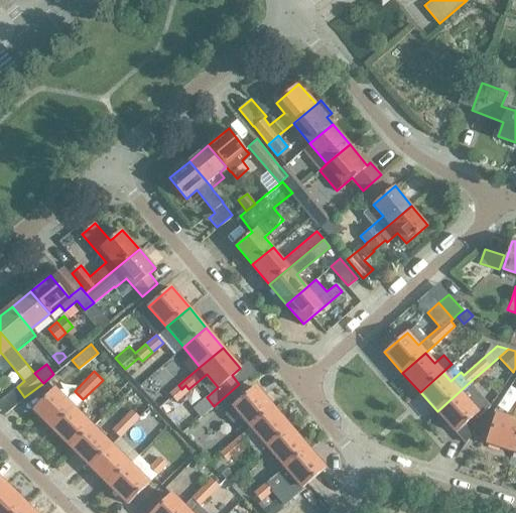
[(470,382),(437,411),(456,431),(478,412),(481,414),(492,405),(470,382)]
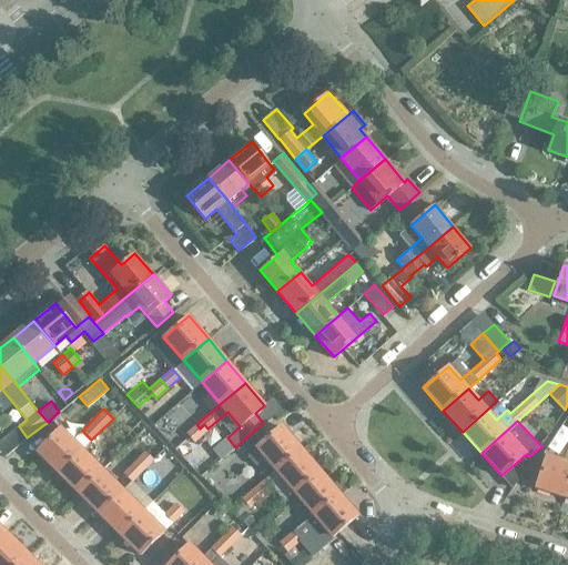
[(196,424),(186,432),(176,441),(180,444),(178,446),(185,455),(199,443),(195,440),(208,429),(204,424),(200,429),(196,424)]
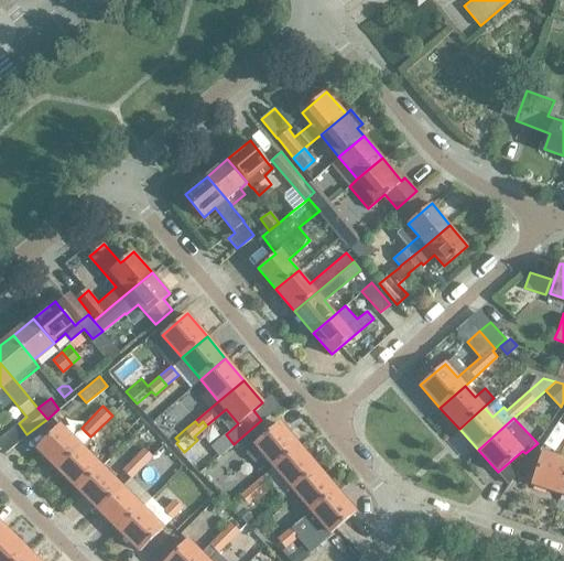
[(274,466),(299,445),(280,422),(246,451),(253,461),(263,453),(274,466)]
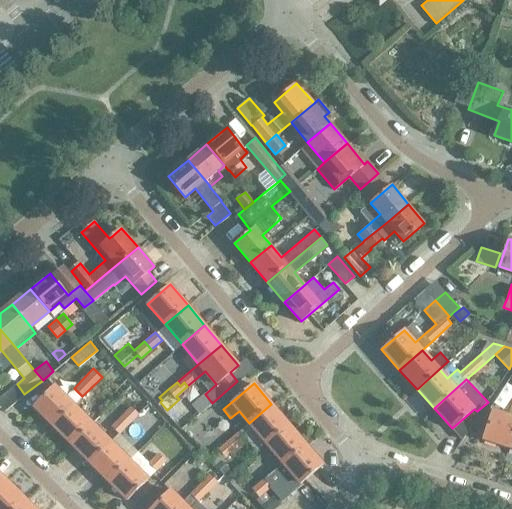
[(34,406),(53,425),(74,404),(65,396),(55,385),(53,387),(34,406)]
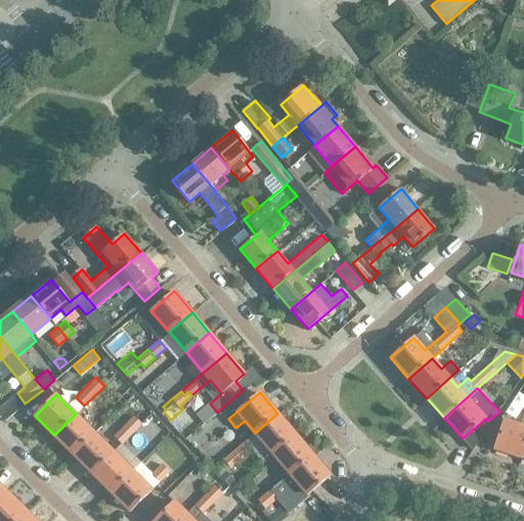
[(202,401),(180,419),(191,433),(214,416),(202,401)]
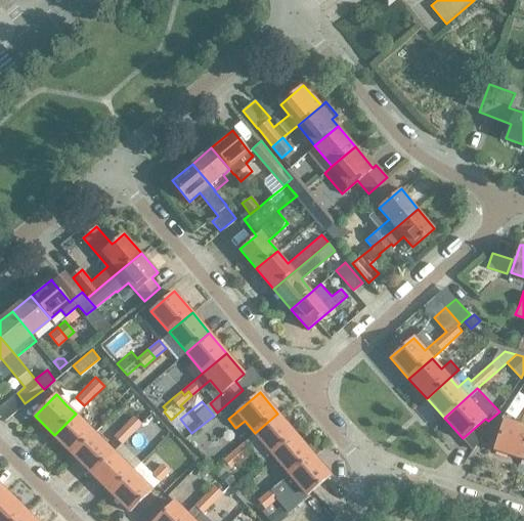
[(73,454),(94,432),(76,414),(54,435),(73,454)]
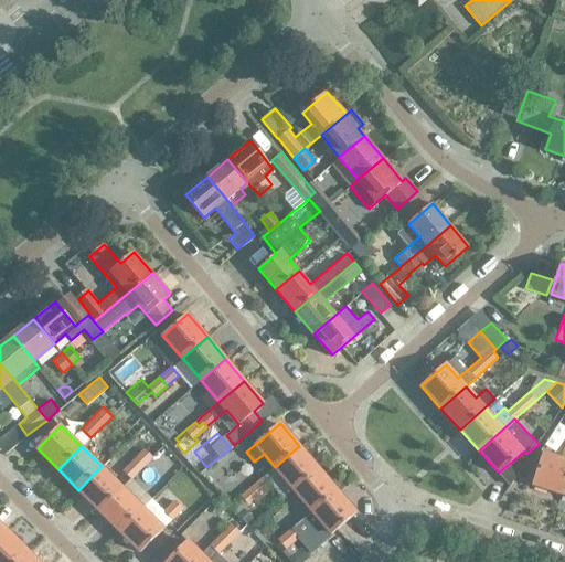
[(275,467),(292,489),(318,467),(299,446),(275,467)]
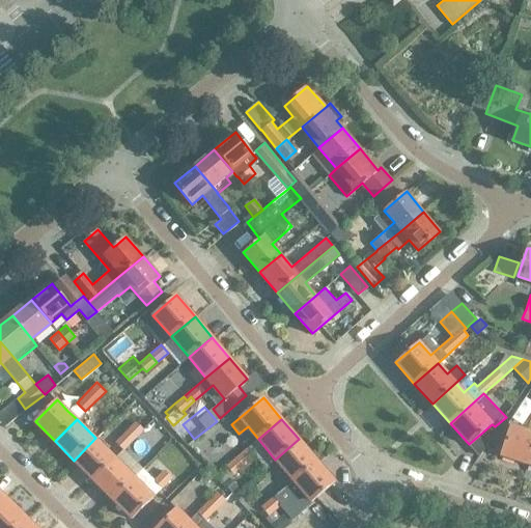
[(74,461),(92,479),(114,457),(144,428),(136,421),(135,420),(107,449),(95,438),(74,461)]
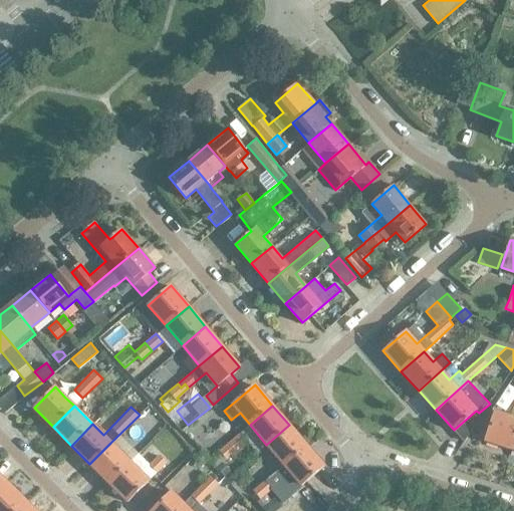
[(510,449),(513,437),(513,418),(494,412),(485,440),(510,449)]
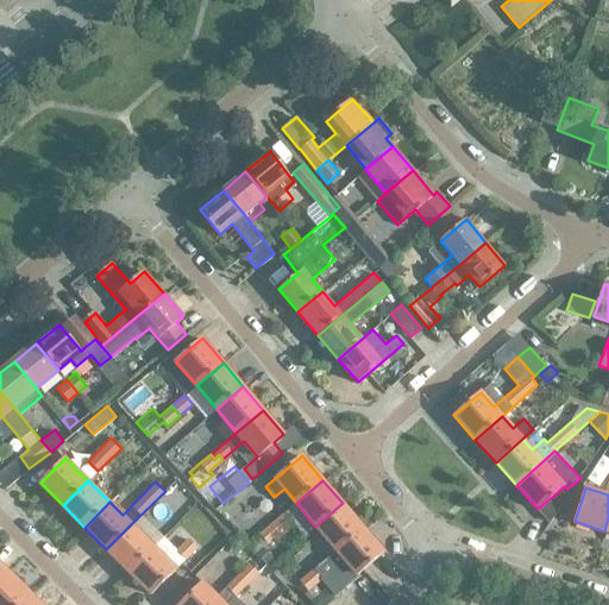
[(336,549),(363,527),(343,503),(315,527),(336,549)]
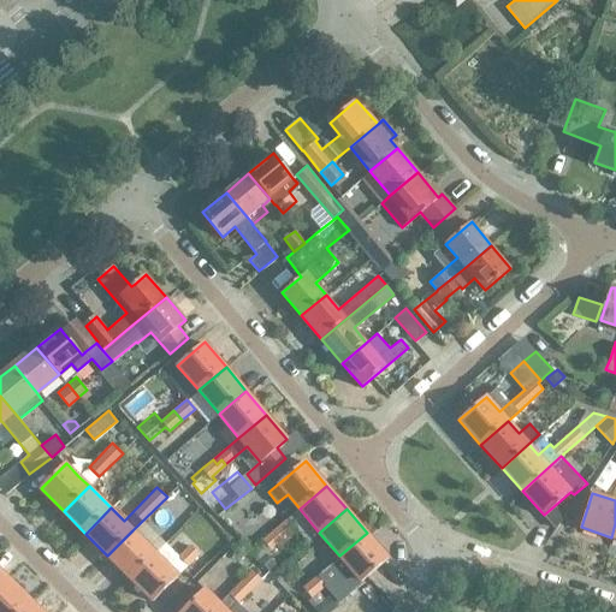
[(242,517),(226,532),(238,545),(254,530),(242,517)]
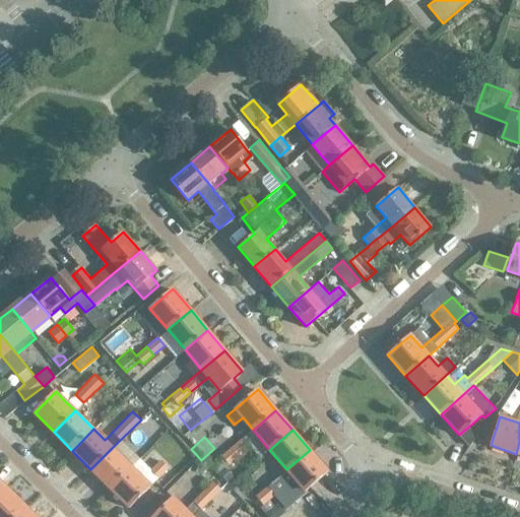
[(221,455),(230,464),(250,447),(243,438),(221,455)]
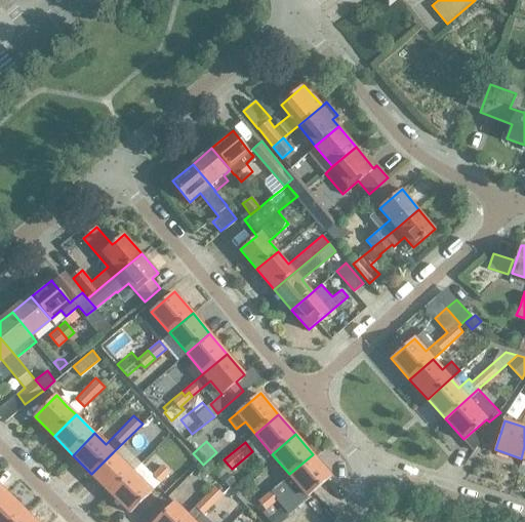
[(113,452),(91,474),(111,492),(132,471),(138,466),(130,457),(124,463),(113,452)]
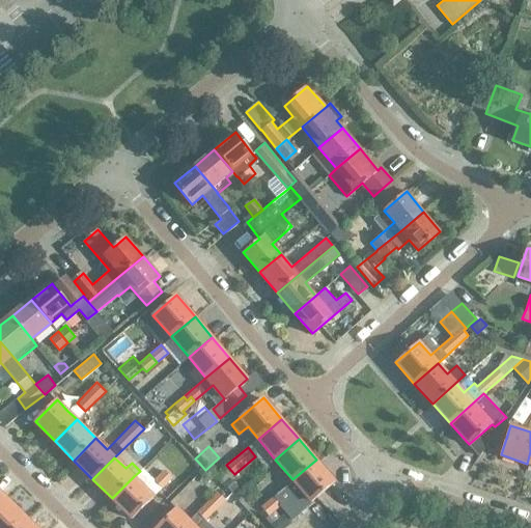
[(316,460),(292,479),(261,506),(269,515),(289,496),(292,499),(302,491),(311,501),(334,481),(316,460)]
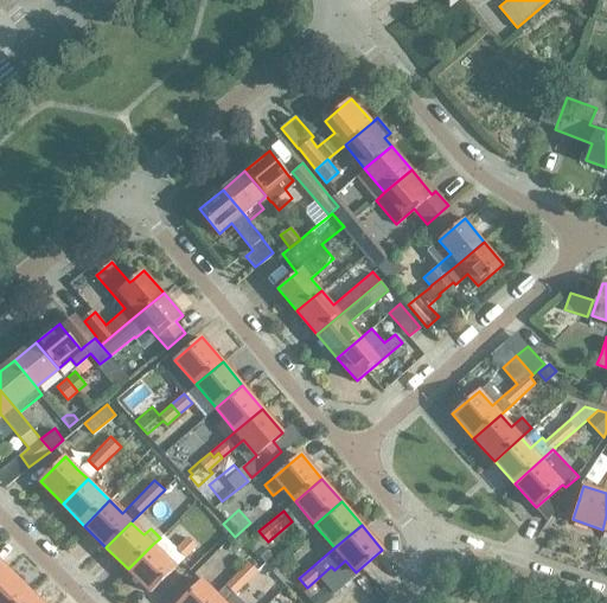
[(185,557),(197,545),(189,537),(177,549),(185,557)]
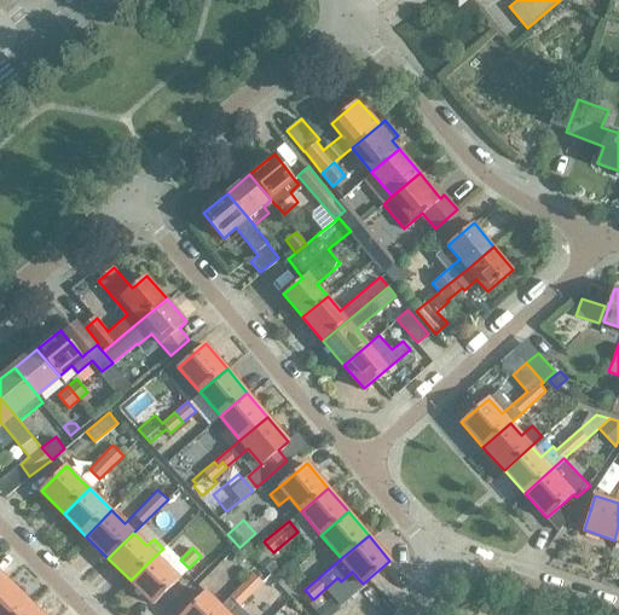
[(156,555),(131,580),(154,603),(179,578),(156,555)]
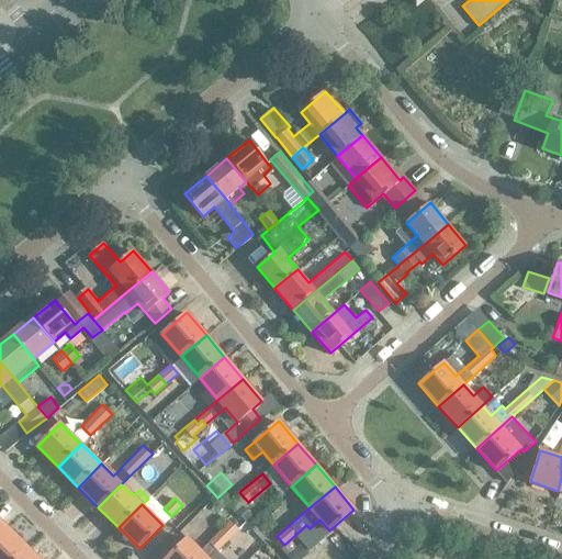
[(253,514),(244,505),(243,504),(236,511),(245,521),(253,514)]
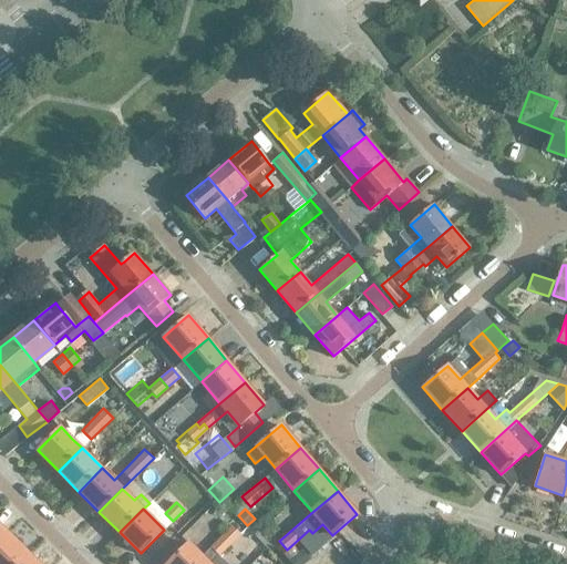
[(208,563),(209,563),(240,533),(233,524),(200,555),(188,543),(166,563),(208,563)]
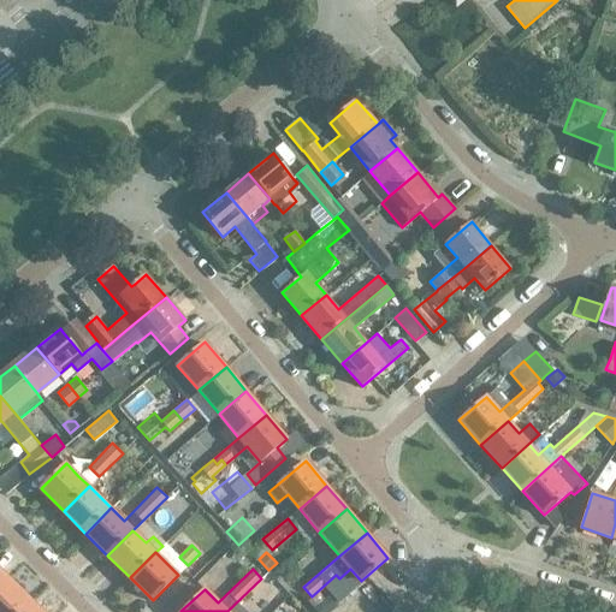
[(10,580),(0,588),(0,611),(17,611),(30,600),(10,580)]
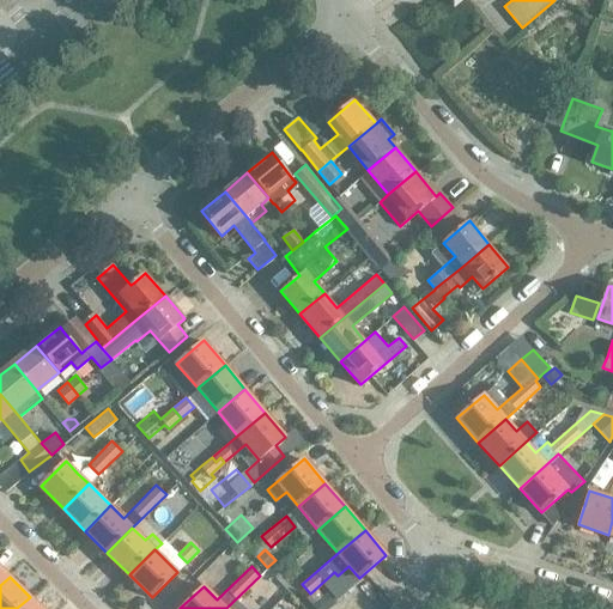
[(255,608),(265,592),(253,585),(238,608),(255,608)]
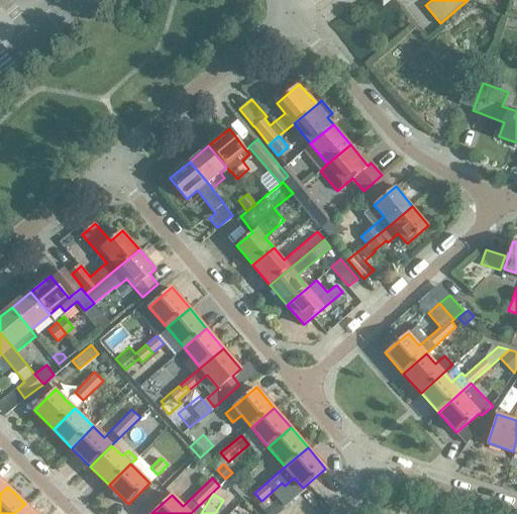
[(267,513),(276,513),(280,510),(273,501),(264,510),(267,513)]
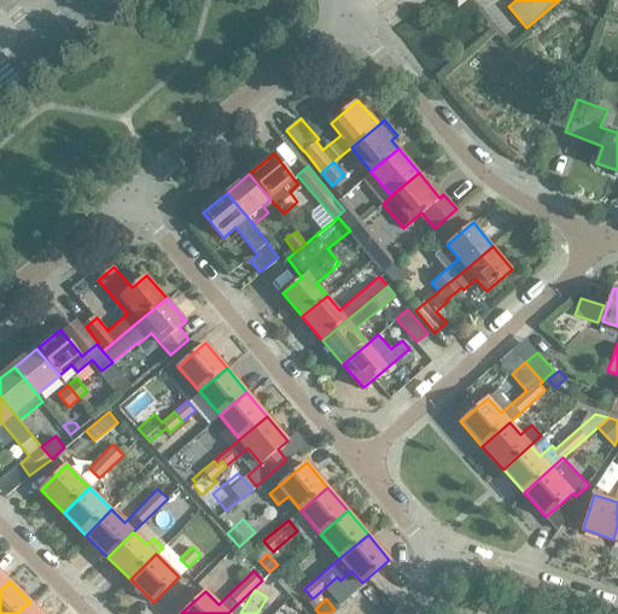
[(42,613),(30,602),(17,613),(42,613)]
